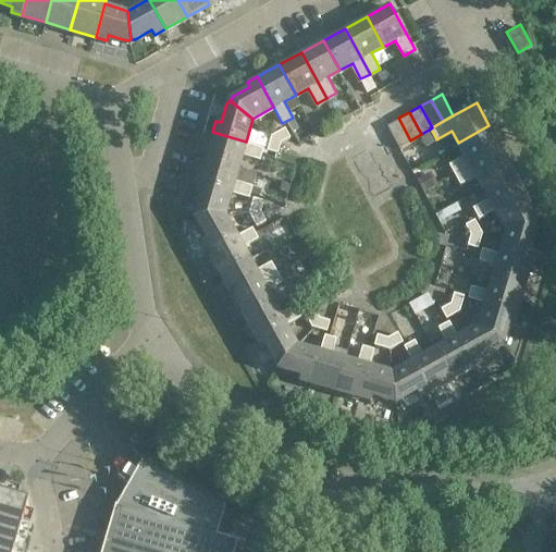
[(410,140),(398,118),(387,124),(399,146),(410,140)]
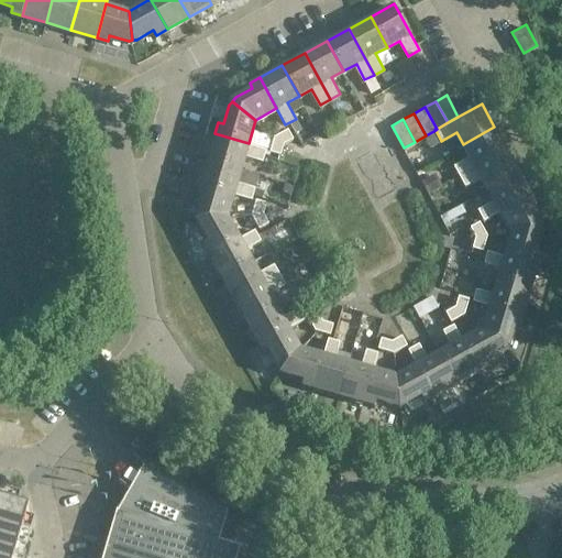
[(506,149),(494,127),(463,144),(470,155),(454,164),(460,174),(506,149)]
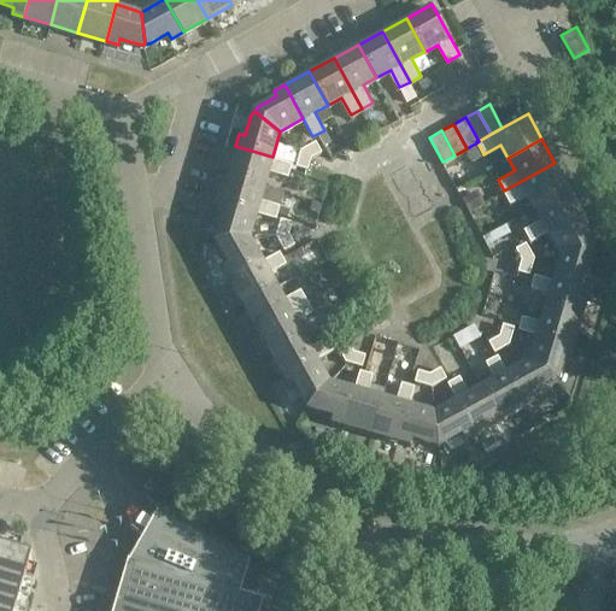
[(300,147),(300,148),(311,156),(321,150),(316,140),(300,147)]
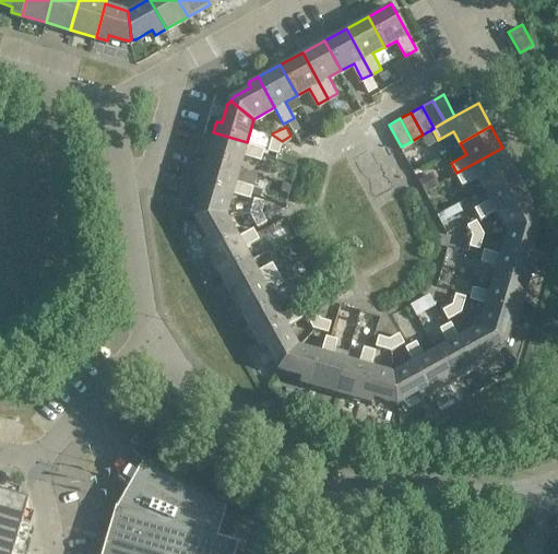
[(247,142),(213,132),(206,157),(240,166),(244,153),(261,158),(264,146),(247,142)]
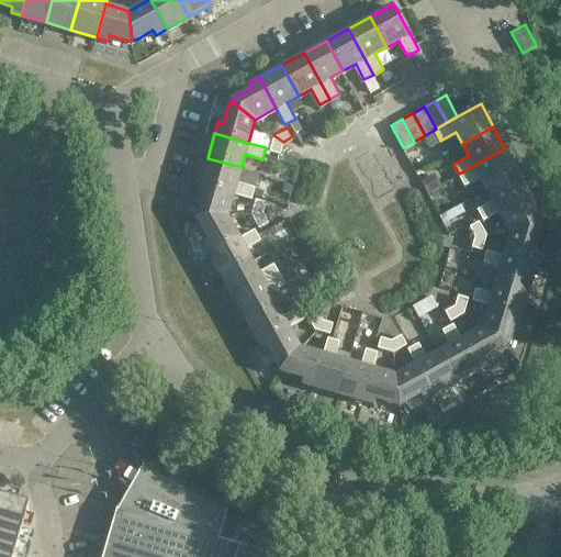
[(283,142),(273,135),(270,149),(280,153),(283,142)]
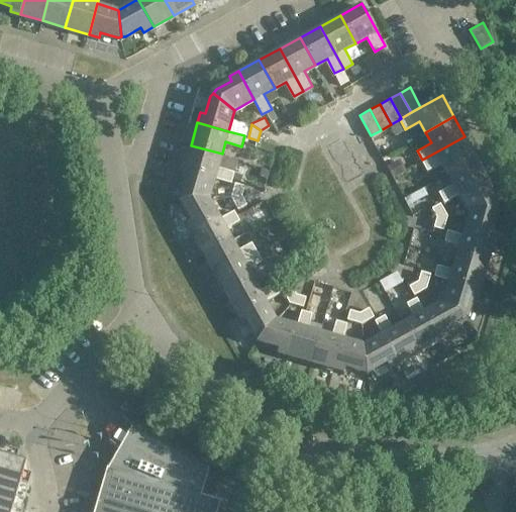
[(476,157),(465,136),(422,160),(427,170),(441,162),(447,173),(476,157)]
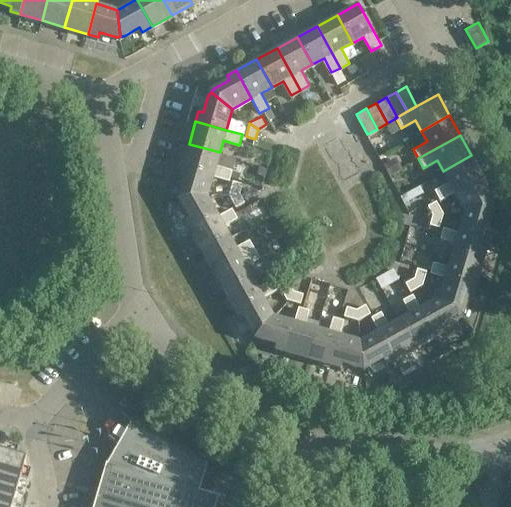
[(220,152),(189,144),(182,166),(213,175),(229,179),(232,169),(216,165),(220,152)]
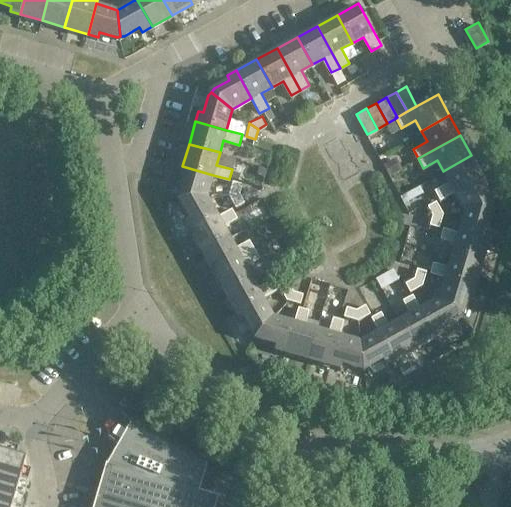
[(482,176),(471,155),(443,171),(449,181),(435,189),(440,199),(455,191),(482,176)]
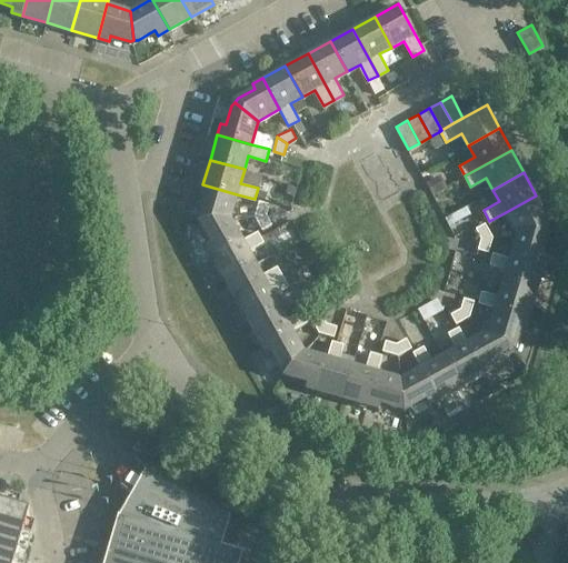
[(437,176),(427,181),(432,192),(444,188),(437,176)]
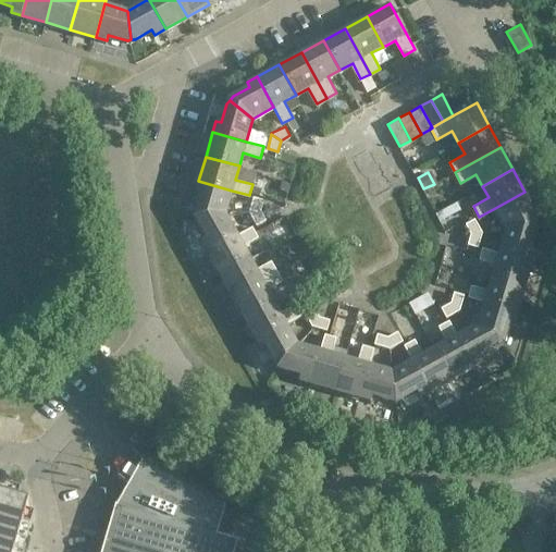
[(232,191),(198,181),(195,193),(200,194),(195,212),(196,217),(225,213),(232,191)]
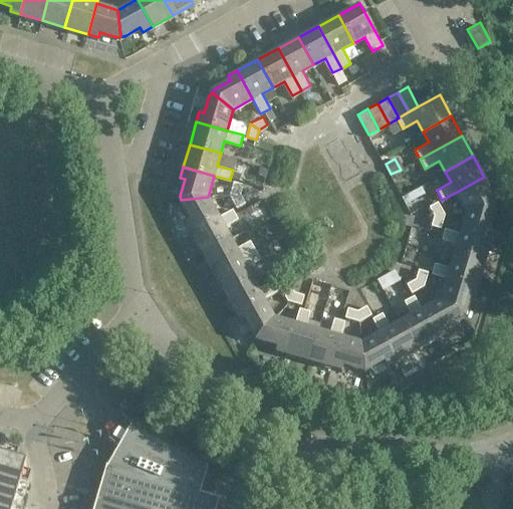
[(489,186),(484,177),(457,192),(467,211),(494,208),(493,205),(485,189),(489,186)]
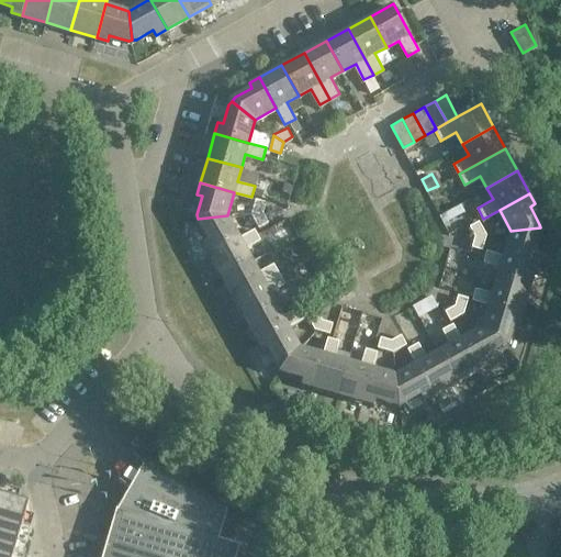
[(251,213),(262,211),(266,200),(256,198),(251,213)]
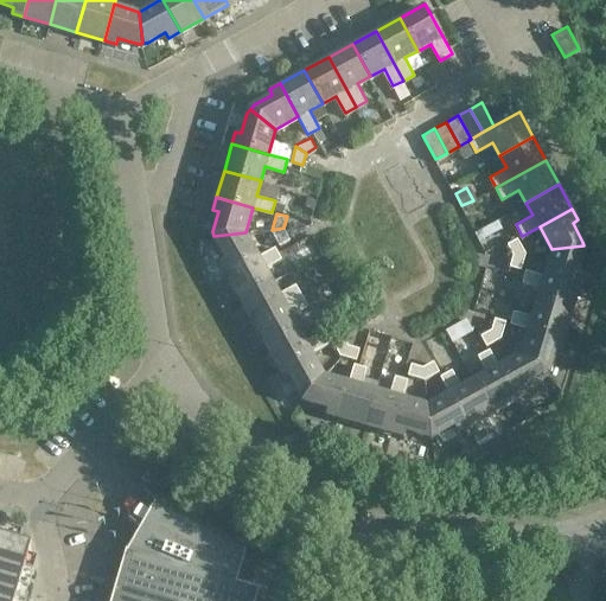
[(485,225),(476,231),(479,238),(490,234),(485,225)]
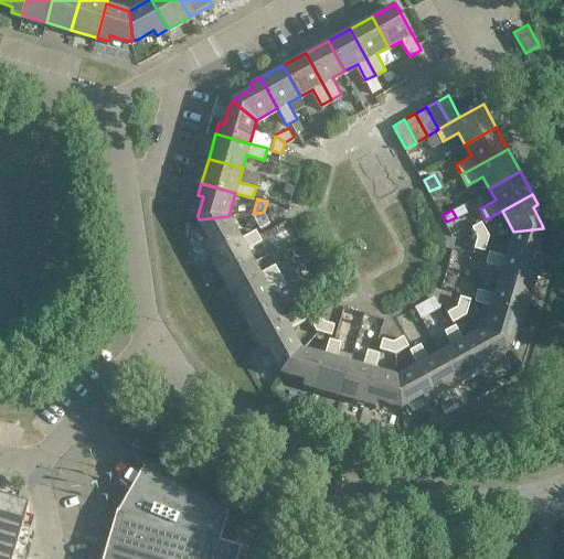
[(269,222),(264,212),(253,214),(261,227),(269,222)]
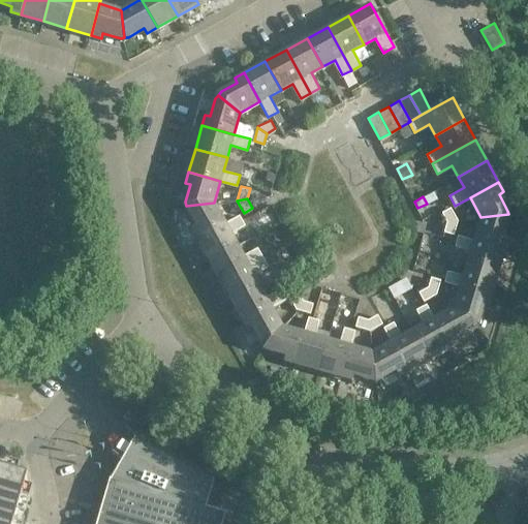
[(224,222),(214,203),(186,206),(187,209),(195,225),(190,228),(196,238),(224,222)]
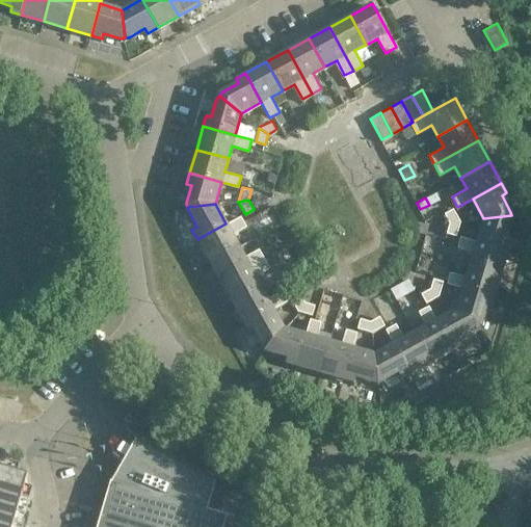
[(453,208),(445,213),(450,222),(460,220),(453,208)]
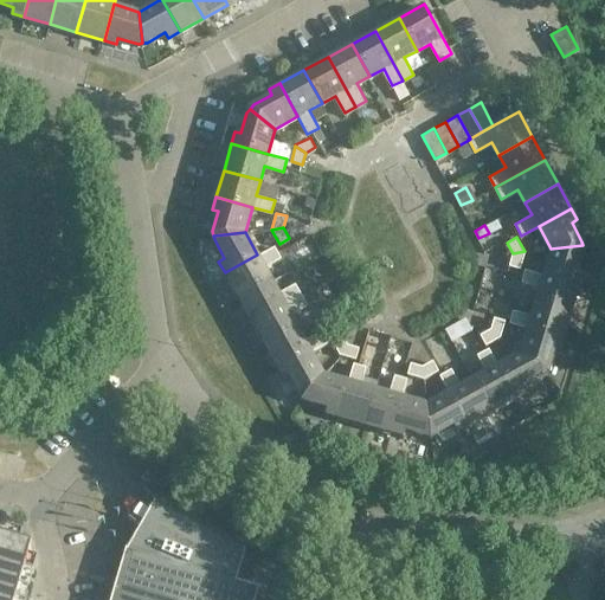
[(275,245),(257,255),(225,272),(238,297),(271,279),(264,266),(281,257),(275,245)]
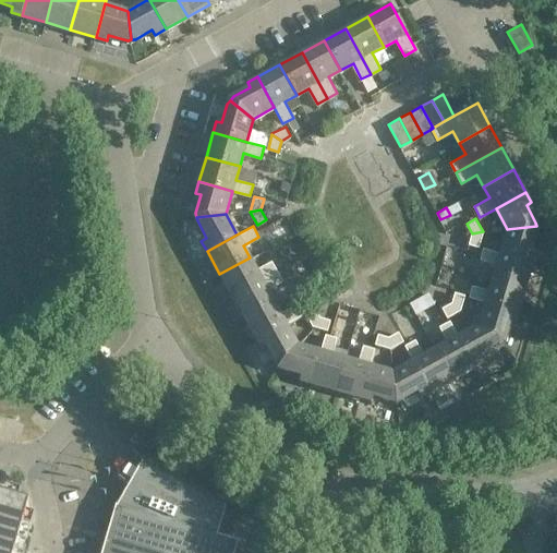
[(536,230),(536,226),(507,229),(500,252),(533,262),(536,251),(531,249),(536,230)]
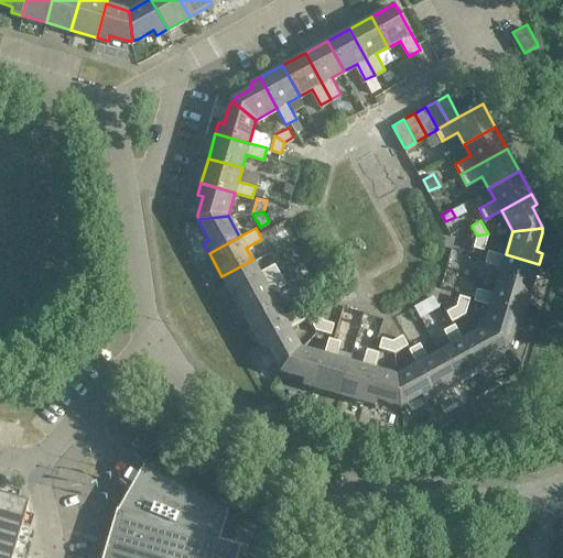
[(488,233),(477,236),(474,245),(484,249),(488,233)]
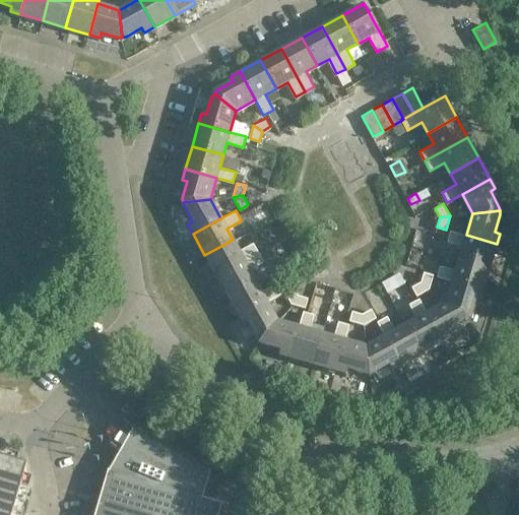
[(463,246),(459,258),(491,266),(497,244),(466,235),(450,230),(447,241),(463,246)]
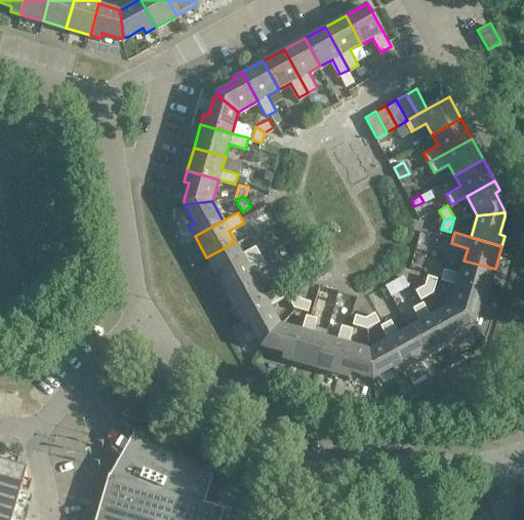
[(241,252),(235,242),(206,257),(217,278),(260,254),(257,247),(255,245),(241,252)]
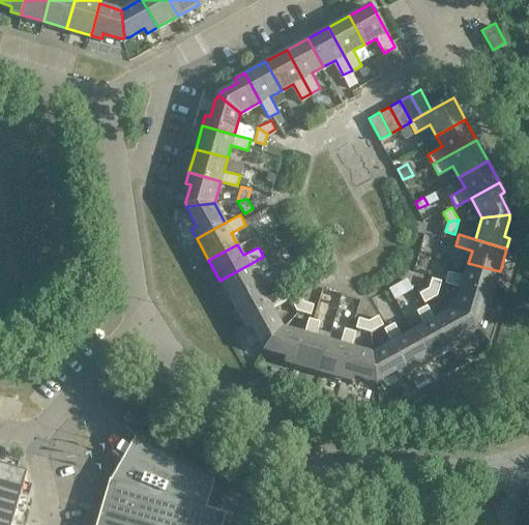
[(269,244),(260,250),(263,257),(272,252),(269,244)]
